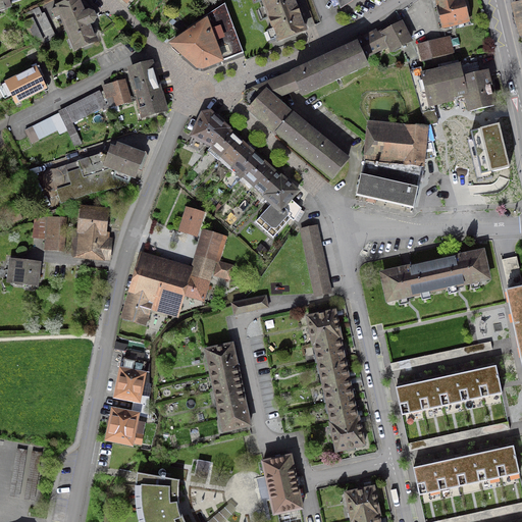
[(0,0),(0,10),(10,8),(7,0),(0,0)]
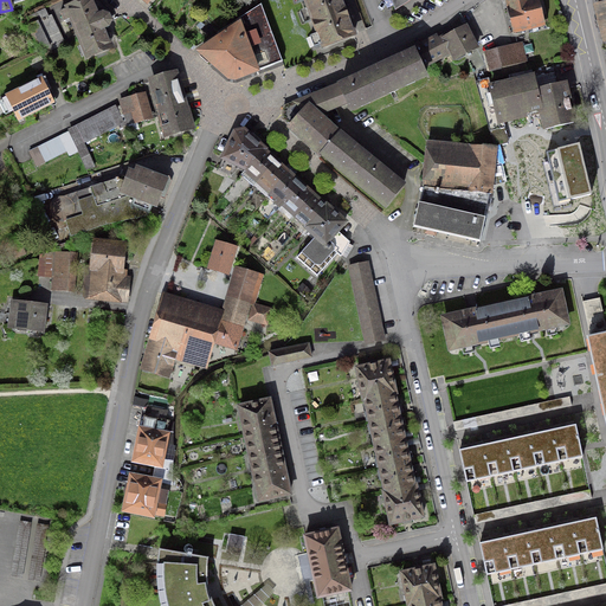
[(102,31),(105,30),(108,27),(109,25),(110,21),(109,19),(107,15),(103,14),(101,14),(96,17),(90,0),(59,13),(64,20),(71,17),(88,57),(109,49),(102,31)]
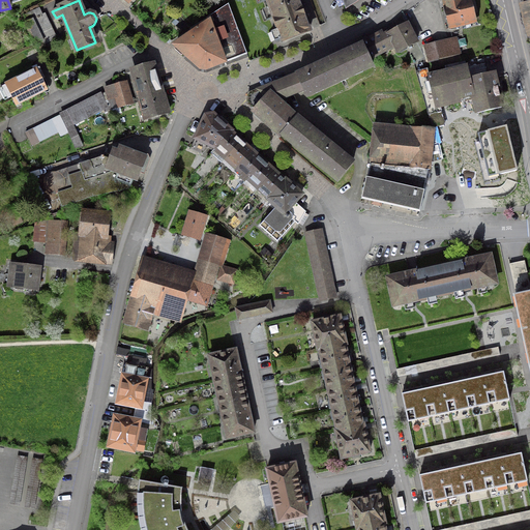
[(265,0),(267,4),(282,41),(308,31),(302,12),(296,0),(265,0)]
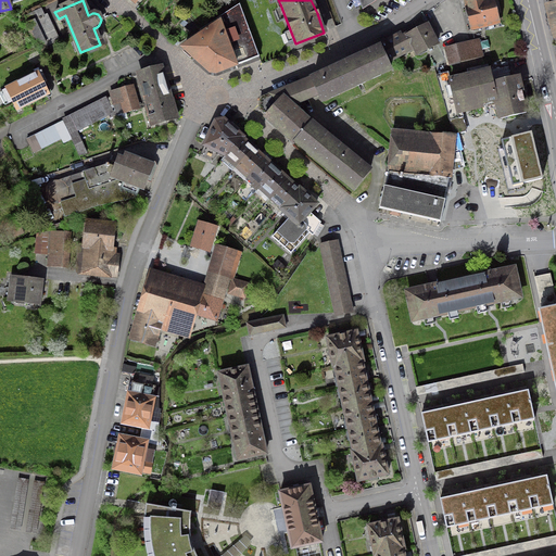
[(484,0),(465,0),(464,0),(471,30),(497,24),(492,0),(484,0)]
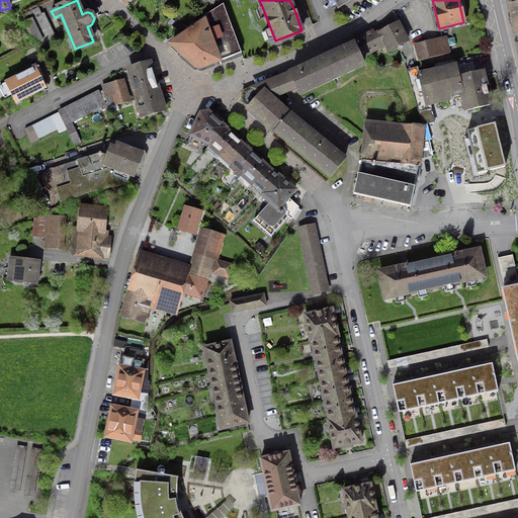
[(241,54),(223,4),(200,19),(202,25),(196,27),(174,42),(171,46),(182,57),(181,58),(194,69),(195,68),(200,69),(200,70),(218,64),(217,63),(241,54)]
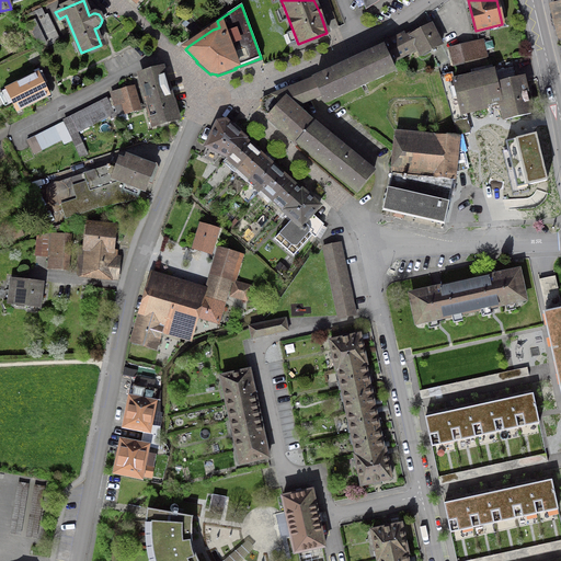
[(43,18),(39,10),(24,18),(39,48),(57,39),(45,15),(43,18)]
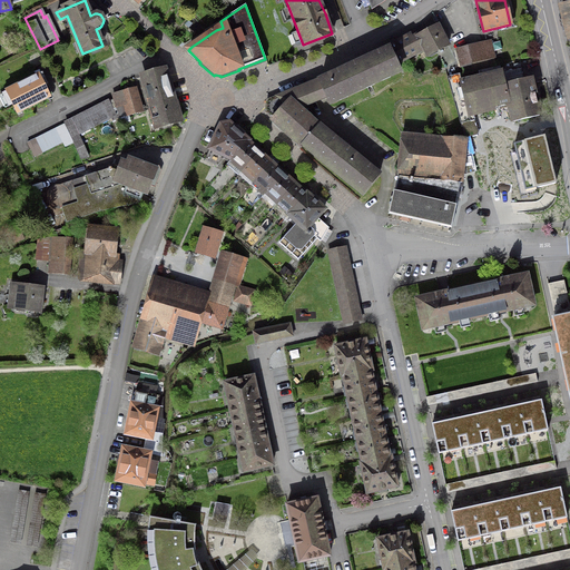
[(318,82),(330,105),(364,89),(400,72),(396,65),(404,60),(418,52),(416,50),(422,47),(428,57),(448,47),(436,27),(420,36),(411,40),(409,37),(395,43),(389,48),(390,50),(386,51),(354,66),(350,68),(318,82)]
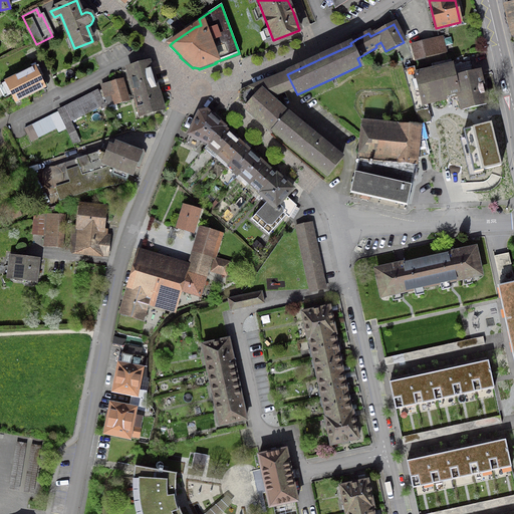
[(439,54),(435,39),(421,43),(424,58),(439,54)]
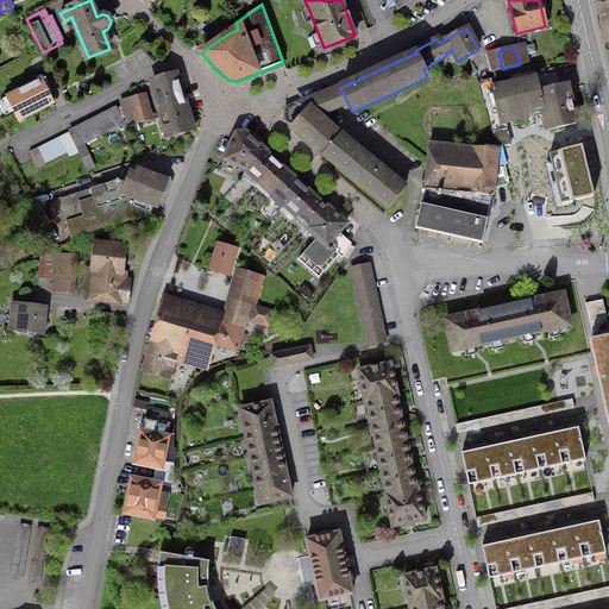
[(502,69),(498,51),(488,54),(493,71),(502,69)]
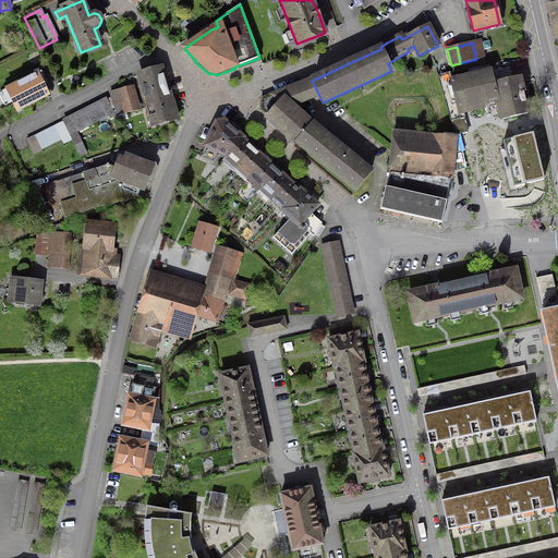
[(16,111),(48,96),(43,85),(46,84),(44,80),(51,76),(46,64),(38,68),(40,73),(5,91),(16,111)]
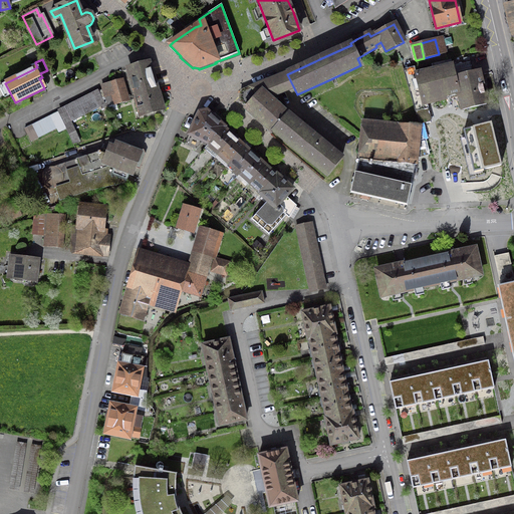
[(148,63),(129,69),(142,115),(161,109),(148,63)]
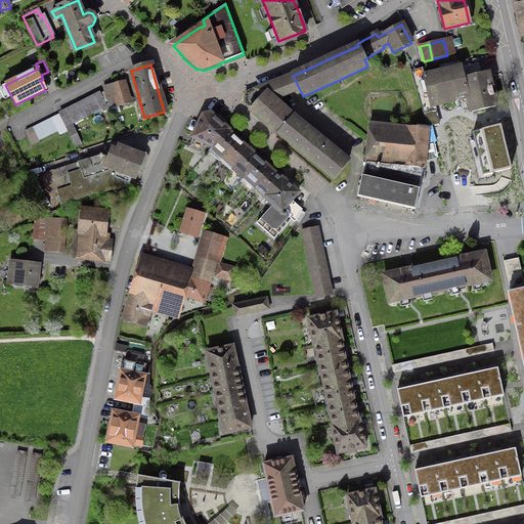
[(410,72),(420,102),(467,92),(472,113),(495,106),(488,77),(481,79),(481,75),(464,79),(462,68),(424,77),(422,70),(410,72)]
